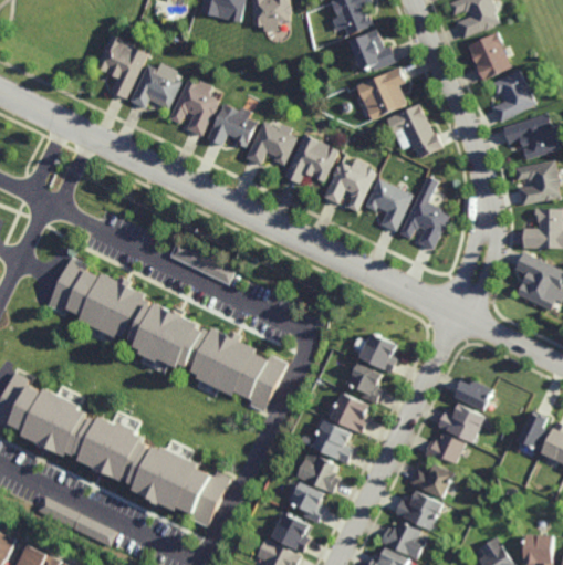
[(244,0),(240,23),(199,13),(201,0),(244,0)]
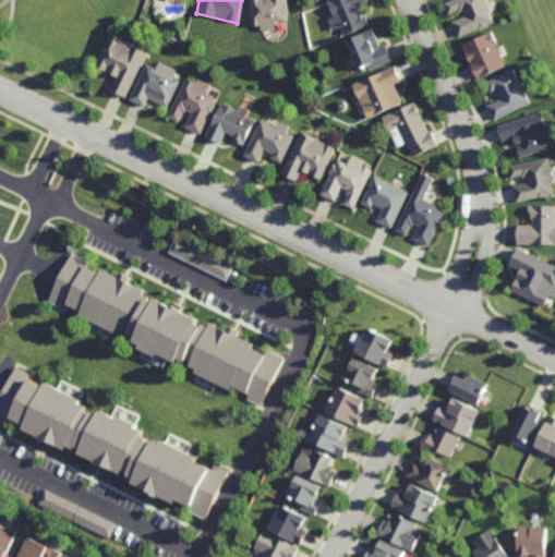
[(284,0),(285,5),(286,5),(286,15),(285,15),(285,21),(274,21),(274,31),(260,32),(260,26),(249,26),(248,0),(284,0)]
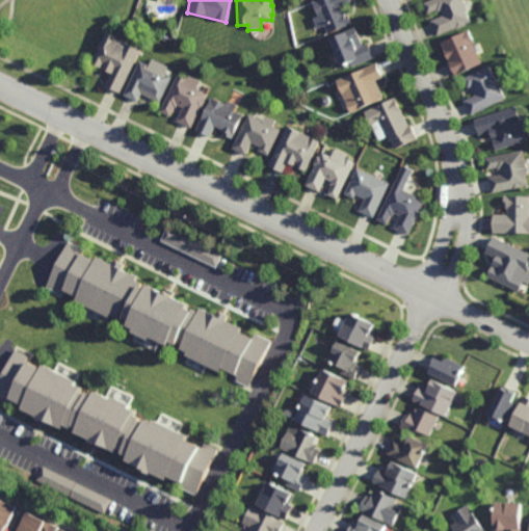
[(349,0),(350,2),(339,7),(343,18),(346,16),(350,24),(327,34),(324,26),(317,29),(313,19),(317,17),(311,2),(315,0),(349,0)]
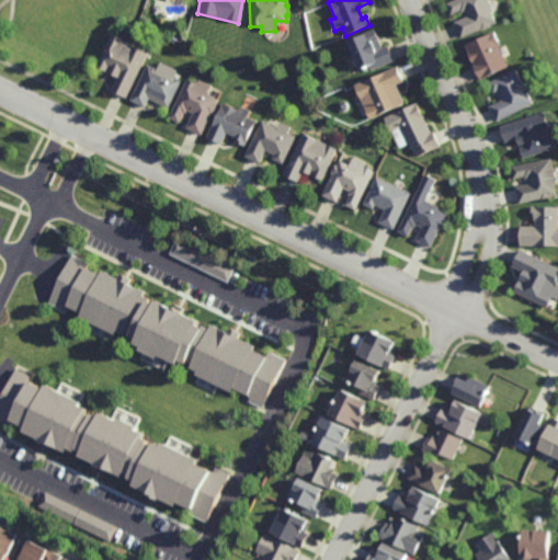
[(485,0),(490,13),(488,13),(492,24),(487,26),(488,29),(478,33),(478,31),(459,38),(453,23),(466,18),(464,12),(460,13),(459,11),(450,15),(445,4),(455,0),(485,0)]
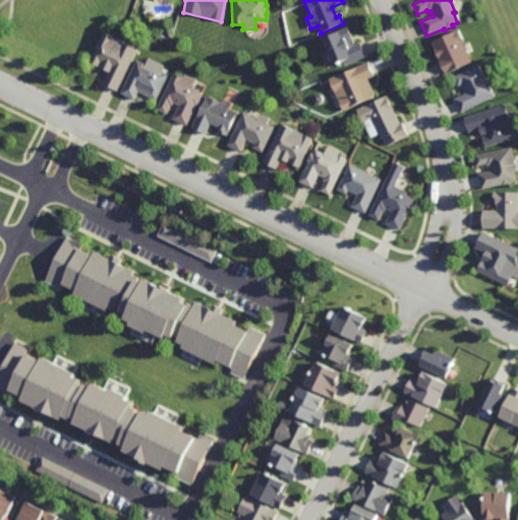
[(354,45),(359,43),(366,58),(344,67),(343,64),(336,67),(324,39),(347,29),(354,45)]
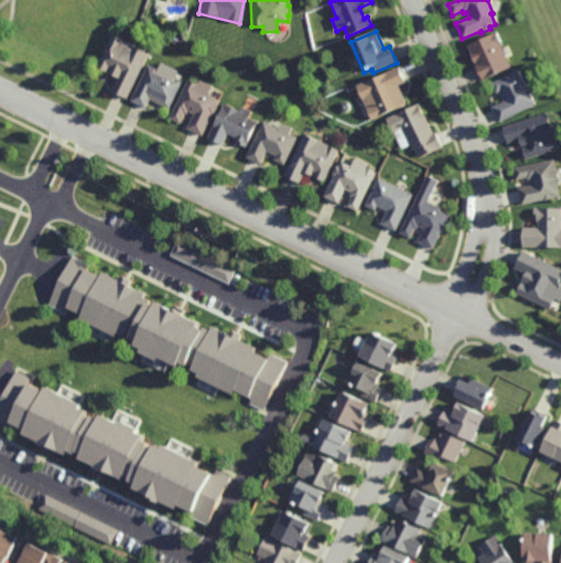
[(507,69),(479,82),(471,64),(470,64),(466,56),(467,56),(463,47),(494,33),(499,44),(497,45),(507,69)]
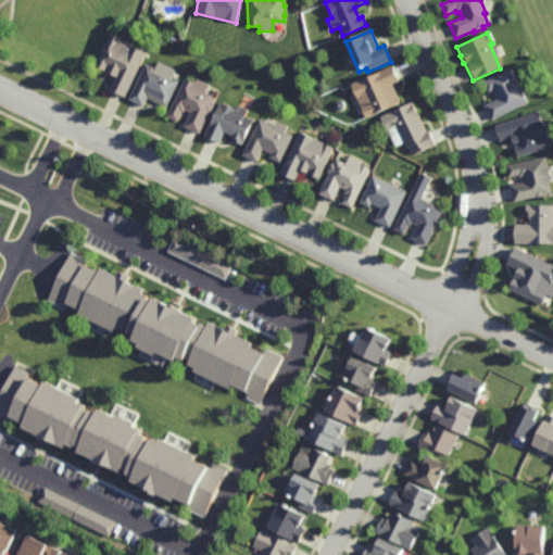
[(123,99),(108,91),(114,77),(105,73),(108,67),(105,66),(103,72),(93,67),(109,35),(130,46),(130,47),(145,53),(123,99)]
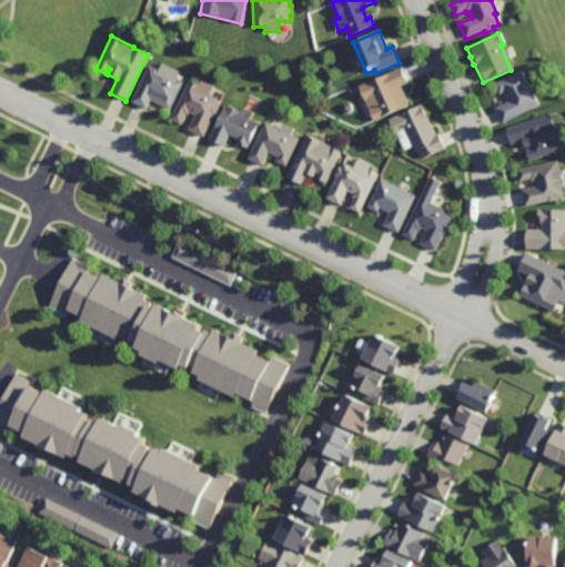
[(167,76),(182,82),(169,110),(159,105),(161,101),(151,97),(144,110),(130,102),(148,66),(158,70),(161,63),(170,68),(167,76)]
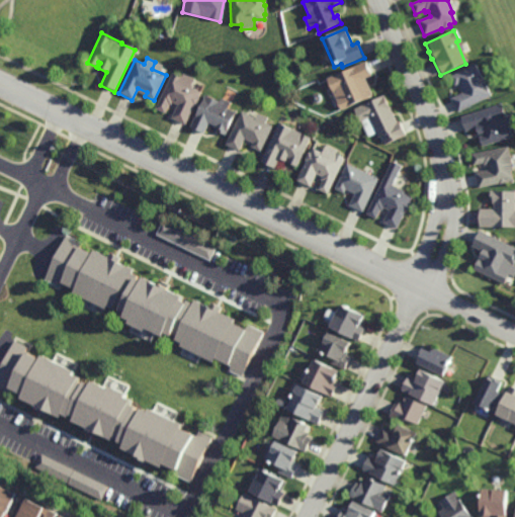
[(371,76),(364,79),(372,97),(341,111),(327,79),(365,63),(371,76)]
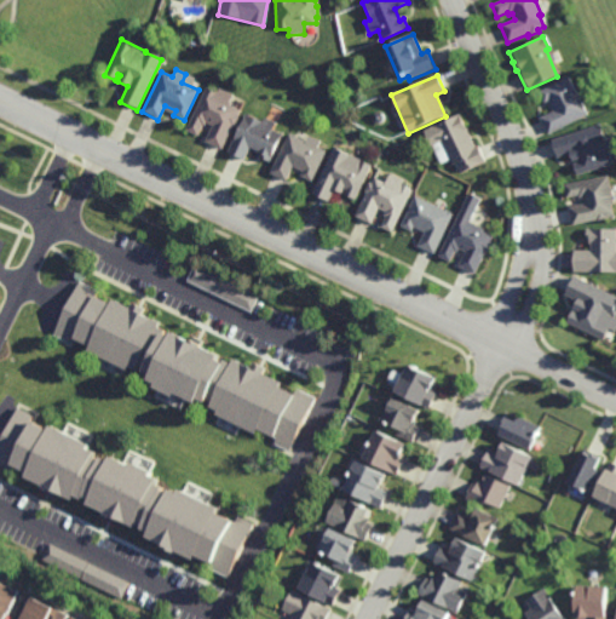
[(585,116),(545,137),(536,121),(551,114),(545,103),(541,105),(535,95),(565,79),(585,116)]
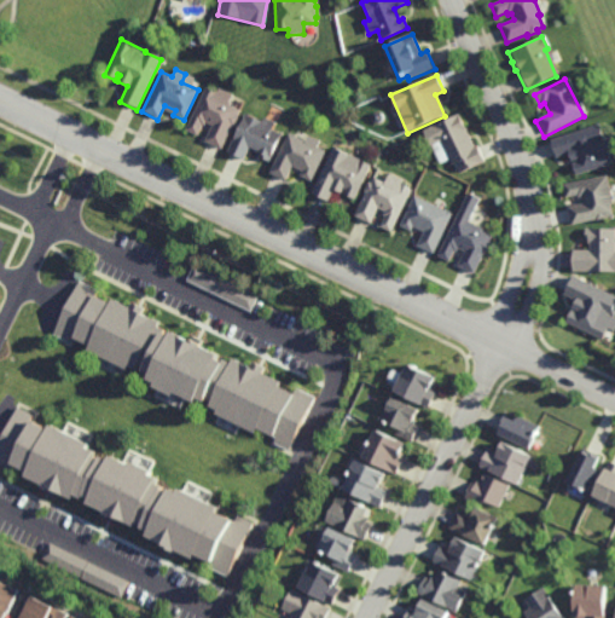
[(215,93),(218,88),(232,96),(227,104),(239,110),(237,116),(238,117),(233,126),(232,126),(220,150),(204,143),(212,126),(206,123),(203,127),(201,126),(196,137),(184,131),(204,88),(215,93)]
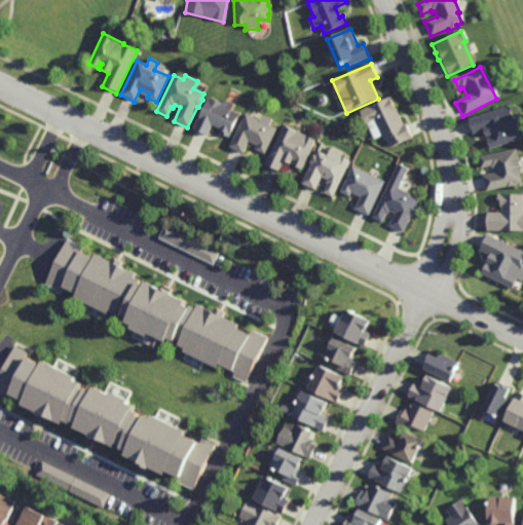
[(321,105),(318,104),(315,101),(316,98),(320,96),(323,97),(324,100),(324,103),(321,105)]
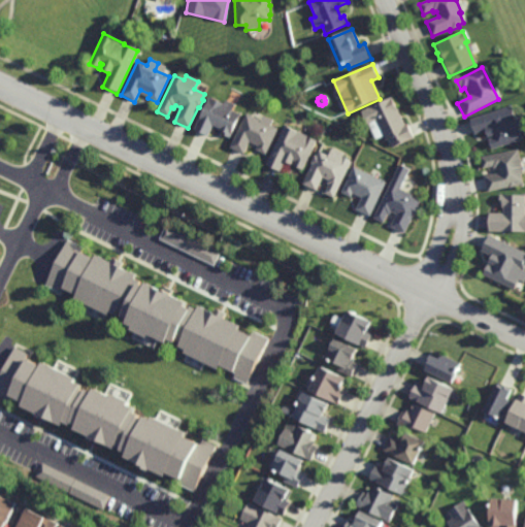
[(235,105),(232,111),(240,116),(229,138),(220,134),(222,132),(219,131),(220,130),(212,126),(207,137),(193,130),(208,98),(223,105),(225,101),(235,105)]
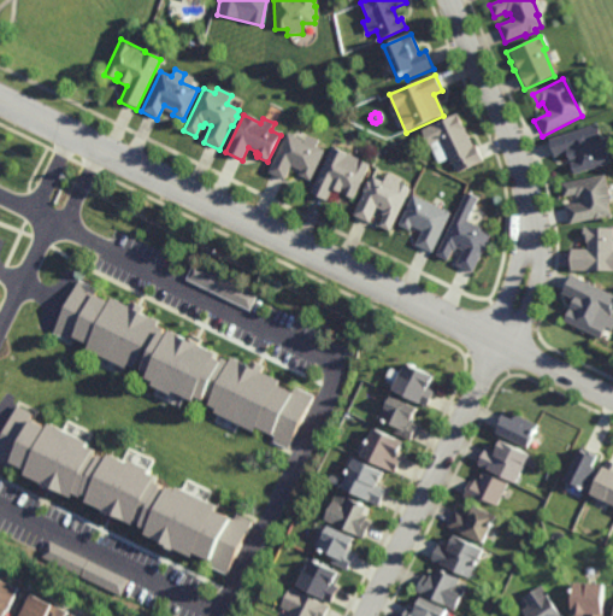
[(472,147),(473,146),(482,163),(459,174),(457,170),(455,171),(452,164),(449,165),(448,160),(438,165),(422,130),(457,115),(472,147)]
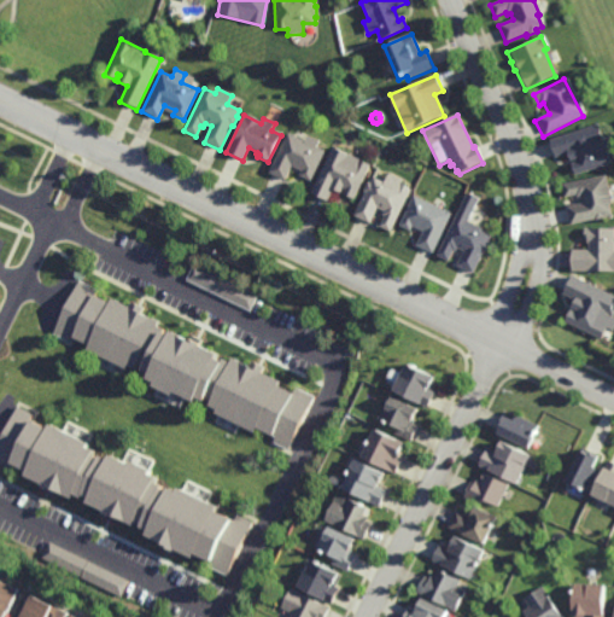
[(601,141),(608,139),(613,153),(604,156),(608,166),(572,178),(568,166),(573,164),(572,162),(567,163),(563,155),(551,159),(547,141),(596,126),(601,141)]
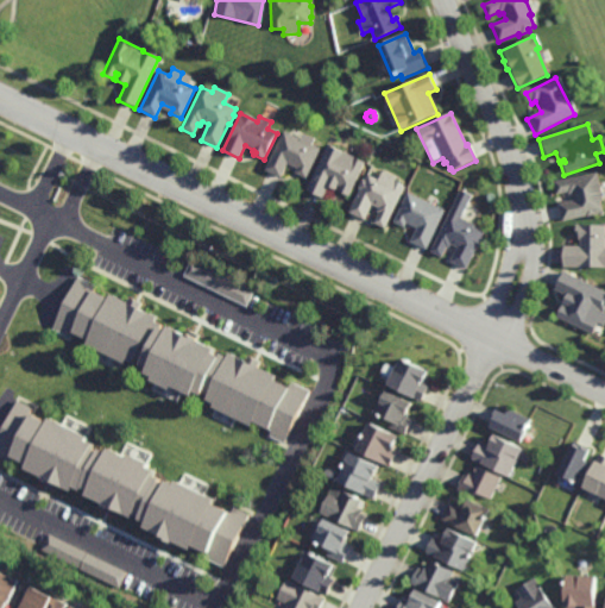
[(300,140),(303,133),(314,139),(312,145),(320,149),(306,179),(295,174),(297,170),(287,164),(281,179),(264,171),(283,132),(300,140)]
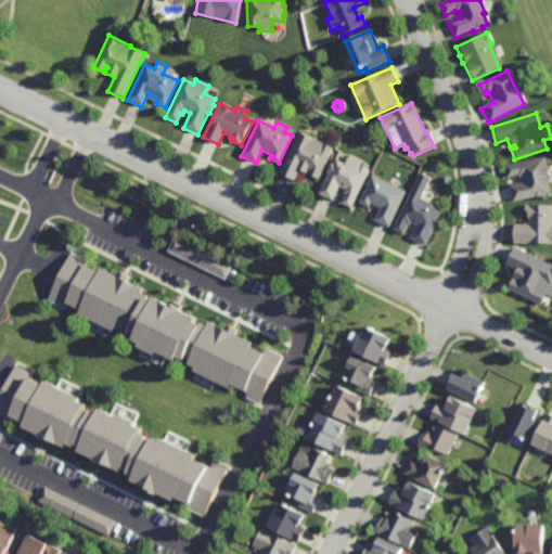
[(318,180),(309,176),(310,171),(309,170),(307,175),(299,170),(295,181),(280,174),(299,132),(333,149),(318,180)]
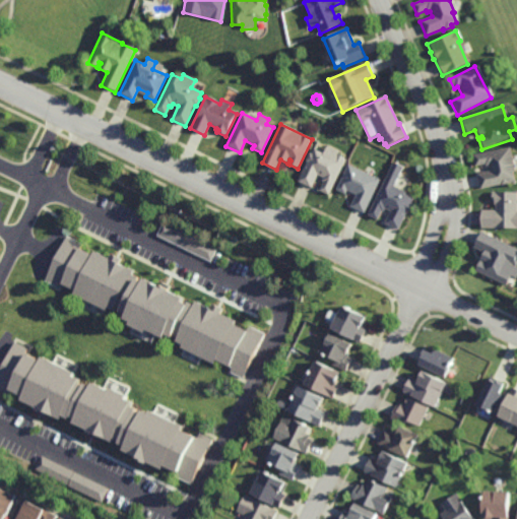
[(337,156),(345,160),(329,196),(319,192),(323,182),(322,182),(323,179),(318,177),(312,189),(298,183),(308,163),(307,161),(310,153),(311,154),(313,149),(323,154),(327,146),(339,152),(337,156)]
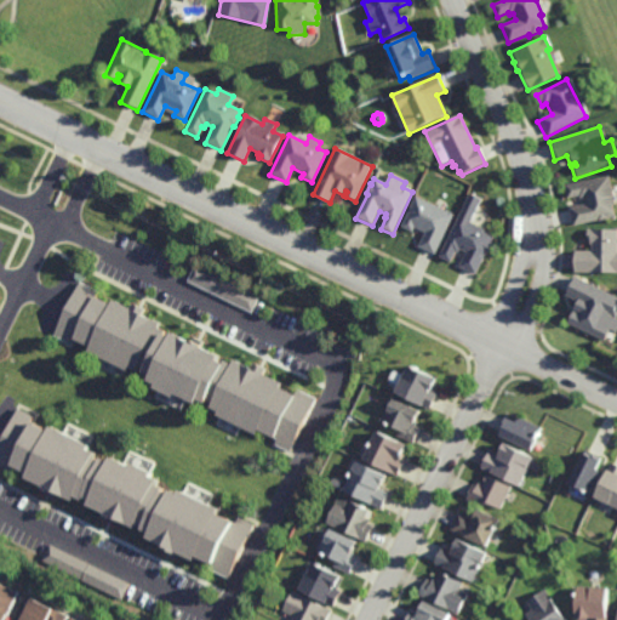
[(612,208),(609,208),(611,216),(594,220),(594,219),(569,223),(566,210),(581,206),(580,200),(576,200),(575,199),(564,202),(561,188),(606,178),(612,208)]
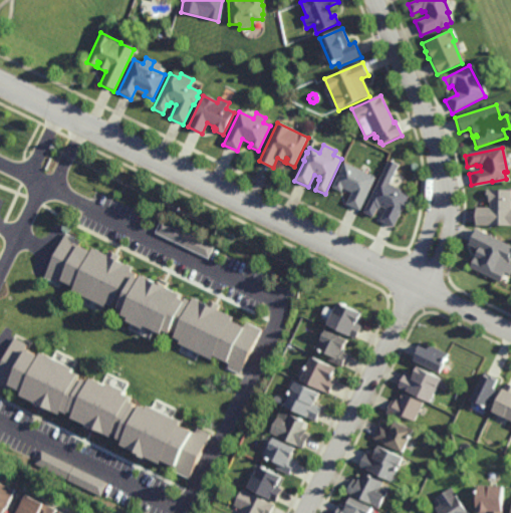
[(388,183),(398,188),(397,189),(406,194),(403,199),(405,200),(401,208),(400,207),(390,226),(376,219),(382,207),(377,205),(375,208),(373,207),(368,215),(359,210),(376,178),(379,179),(389,162),(396,166),(388,183)]
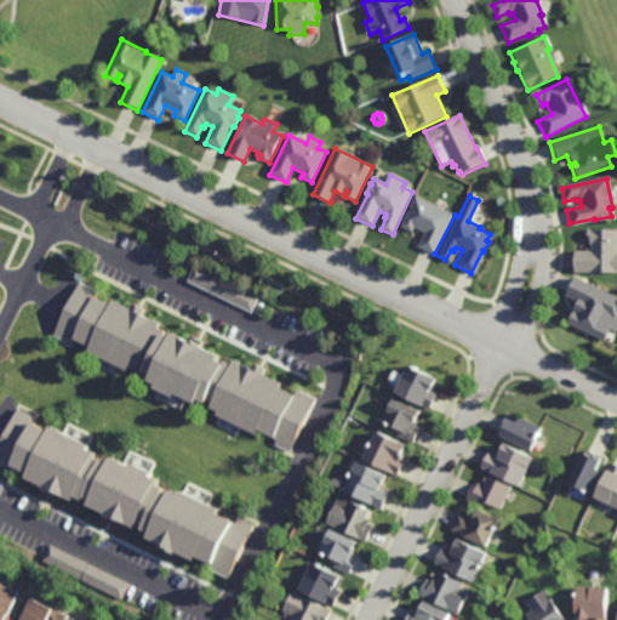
[(430,252),(420,246),(424,234),(415,229),(412,233),(401,227),(416,197),(449,214),(430,252)]
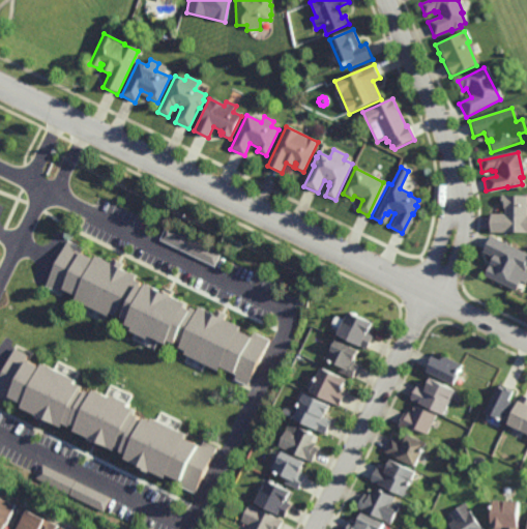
[(524,214),(526,214),(526,232),(487,231),(488,212),(501,212),(501,207),(501,204),(498,203),(498,194),(524,194),(524,214)]
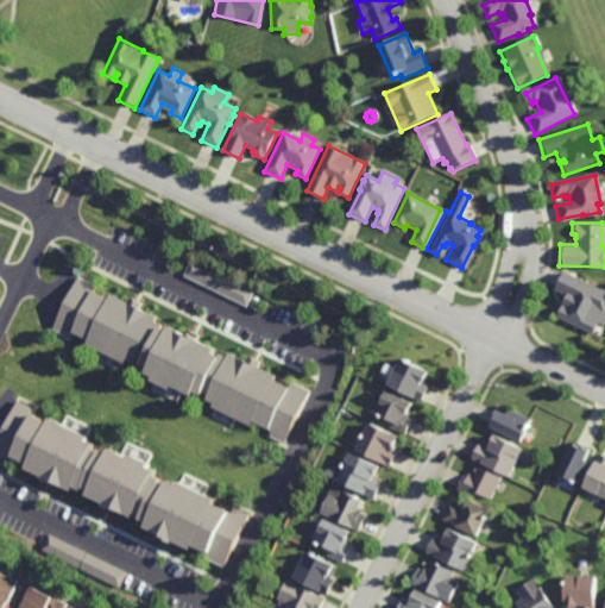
[(244,305),(181,274),(188,259),(250,290),(244,305)]
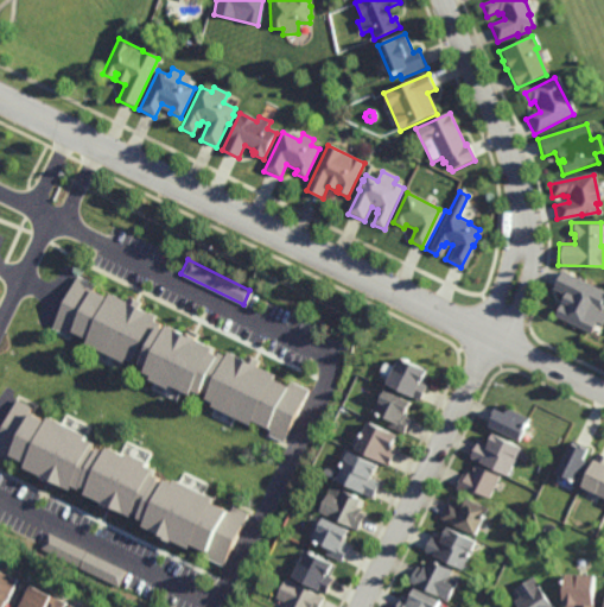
[(603,302),(599,311),(603,313),(603,316),(601,324),(593,321),(587,333),(552,315),(558,303),(563,307),(564,303),(557,301),(560,293),(548,288),(558,269),(603,291),(601,299),(603,302)]
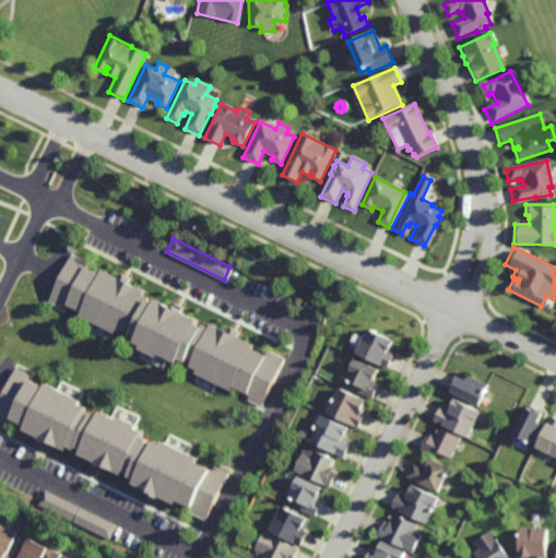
[(97,271),(98,268),(115,275),(117,271),(127,276),(126,280),(141,287),(139,293),(145,296),(144,298),(150,300),(152,295),(169,304),(170,303),(179,306),(178,309),(194,317),(192,320),(199,323),(200,321),(206,324),(208,321),(224,330),(227,324),(237,330),(235,334),(251,342),(249,346),(263,353),(264,349),(282,358),(259,405),(245,399),(247,394),(229,386),(228,389),(214,382),(213,383),(196,375),(196,374),(192,371),(193,369),(187,366),(189,361),(184,358),(182,360),(176,357),(174,361),(155,353),(153,357),(139,349),(140,348),(134,346),(135,343),(130,341),(132,336),(126,333),(127,331),(122,329),(120,332),(114,329),(111,332),(75,315),(78,310),(62,304),(59,309),(44,301),(68,252),(85,261),(84,264),(97,271)]
